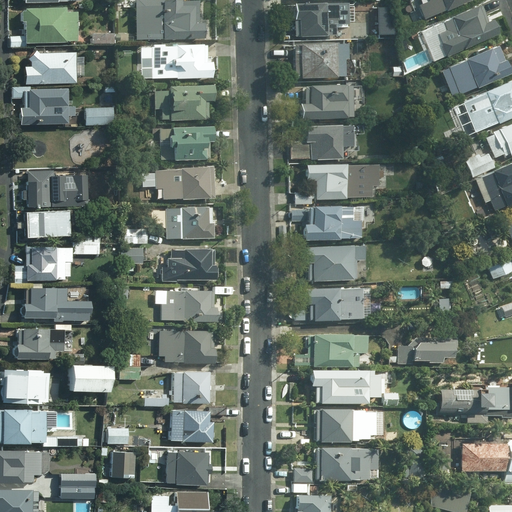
[(135,0),(136,39),(164,39),(164,40),(204,39),(204,22),(200,22),(198,0),(135,0)]
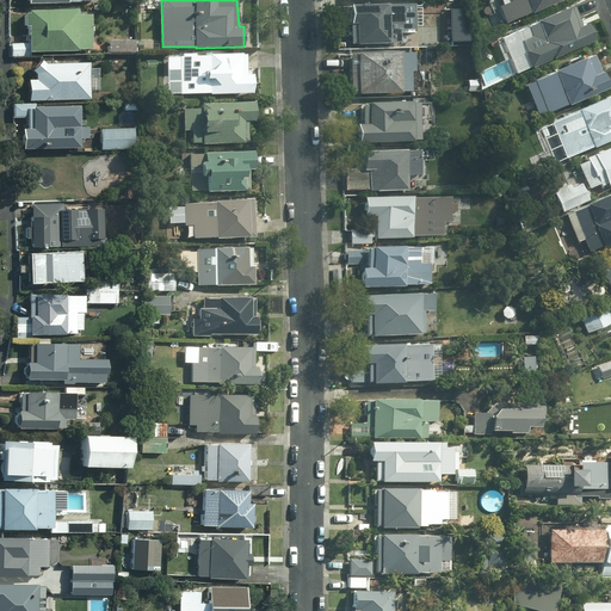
[(488,0),(500,23),(548,0),(488,0)]
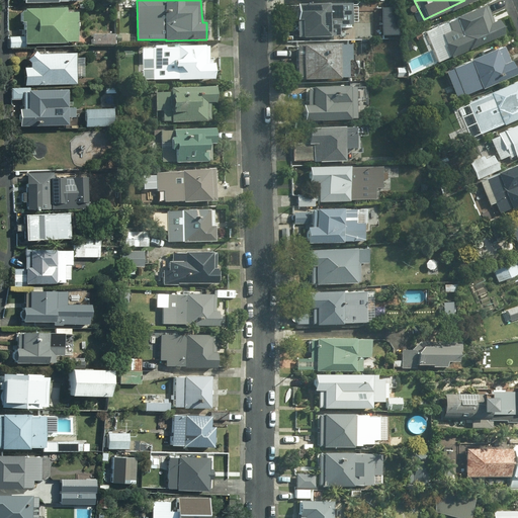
[(330,2),(289,4),(290,19),(291,19),(292,37),(330,35),(329,23),(331,23),(330,2)]
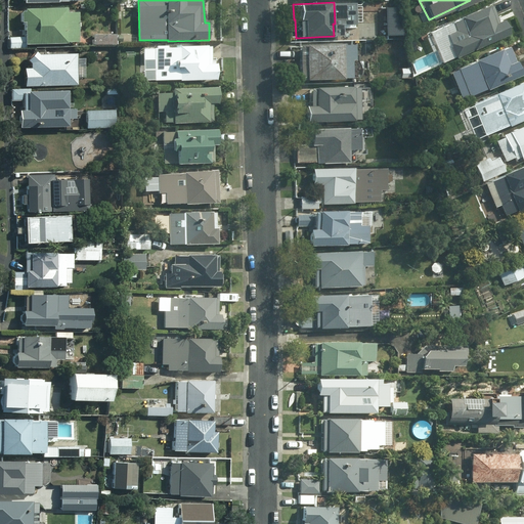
[(430,32),(444,60),(500,34),(493,18),(490,19),(482,3),(477,6),(476,4),(451,16),(451,18),(443,23),(444,25),(430,32)]
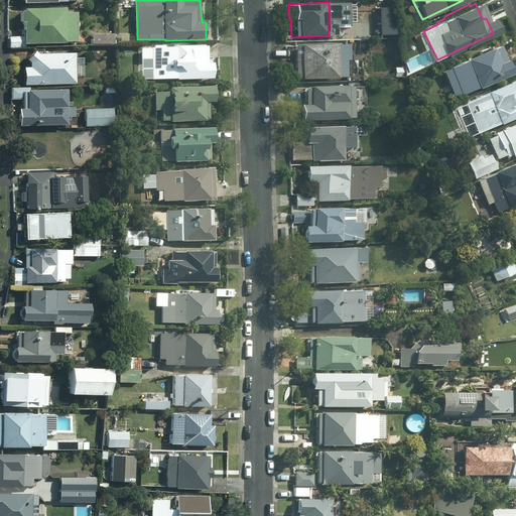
[(25,21),(25,42),(67,42),(67,41),(79,40),(78,12),(67,12),(67,7),(25,8),(25,11),(22,11),(22,21),(25,21)]
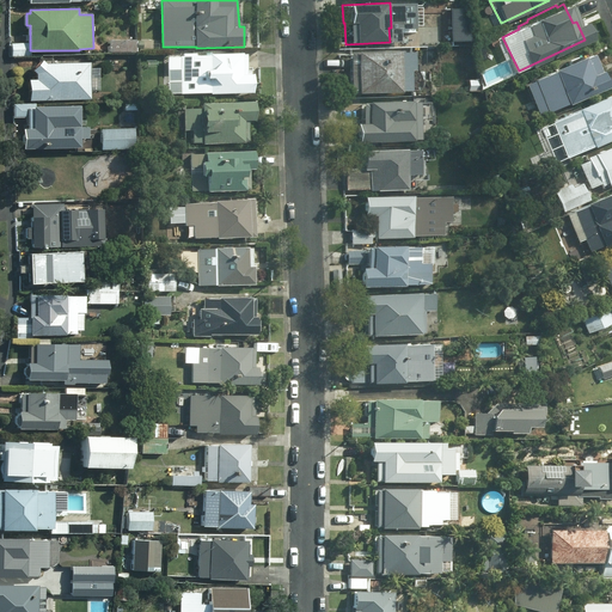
[(440,29),(430,30),(430,41),(441,41),(440,29)]
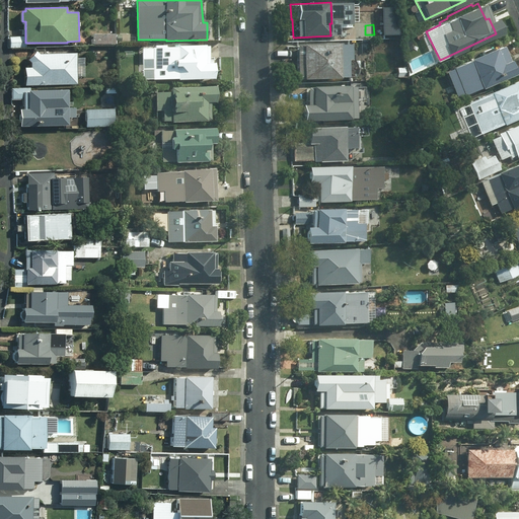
[(93,34),(92,45),(116,44),(116,33),(93,34)]
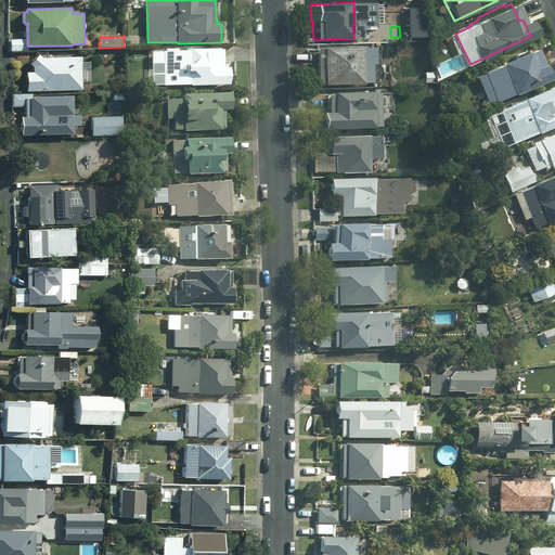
[(27,38),(11,39),(11,52),(27,51),(27,38)]
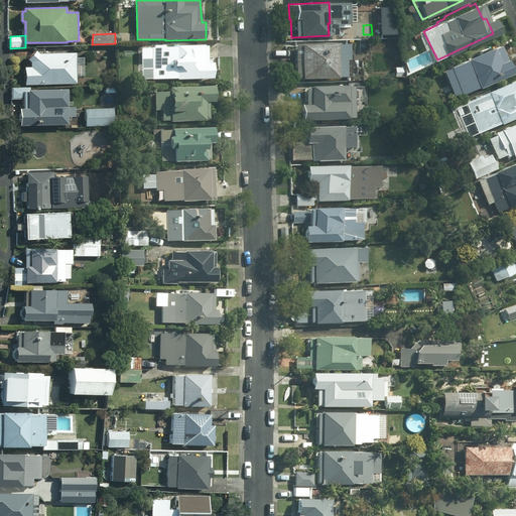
[(293,78),(329,77),(337,77),(337,76),(337,59),(340,58),(340,43),(307,43),(293,43),(293,44),(293,78)]
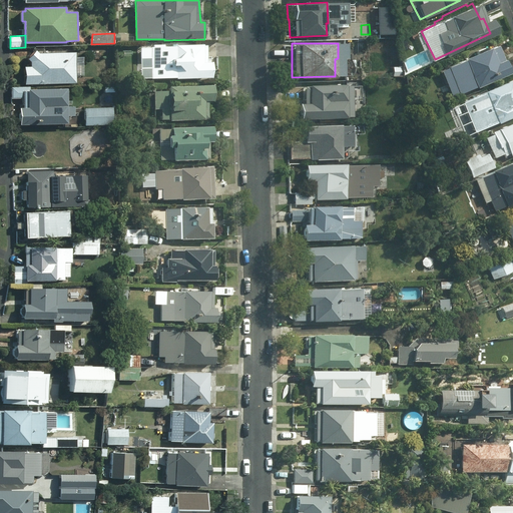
[(150,46),(151,78),(212,76),(212,61),(207,62),(207,44),(150,46)]
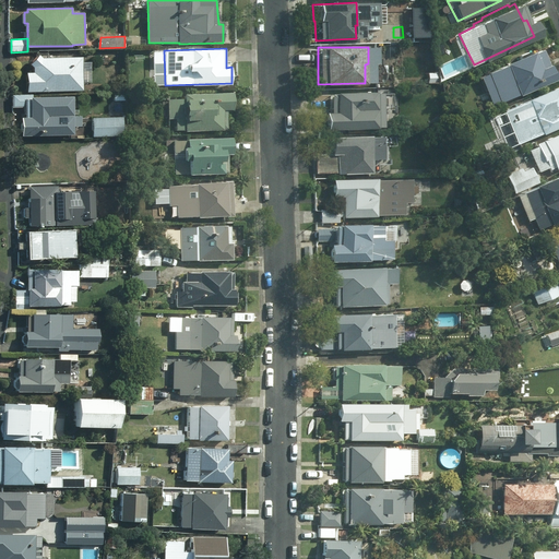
[(475,76),(488,106),(548,79),(535,49),(526,52),(525,50),(498,62),(499,66),(475,76)]
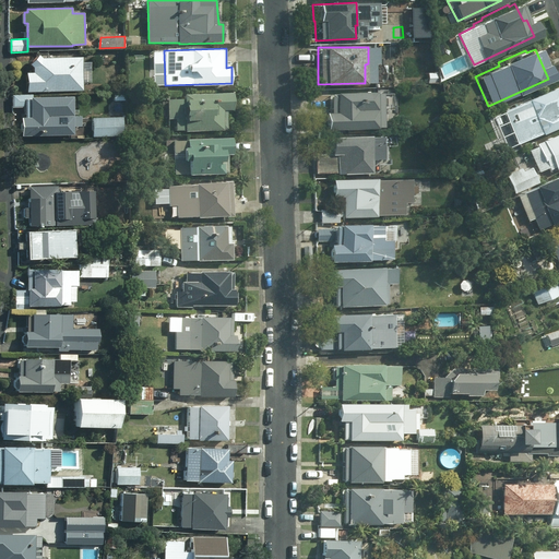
[(26,72),(27,92),(83,91),(83,82),(91,82),(91,61),(82,62),(83,57),(42,58),(38,55),(30,64),(33,68),(33,73),(26,72)]
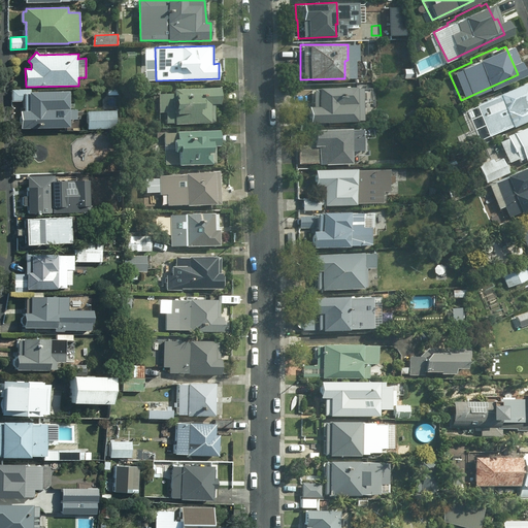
[(505,126),(506,128),(527,117),(527,97),(521,81),(517,84),(516,81),(491,94),(492,95),(470,105),(461,113),(483,137),(505,126)]
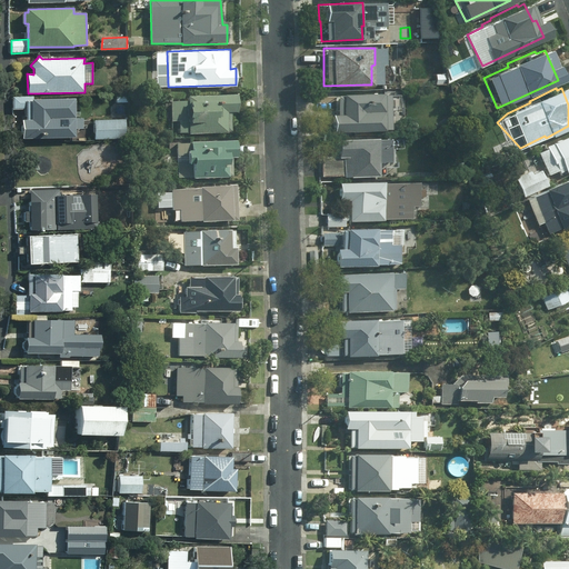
[(238,112),(237,93),(188,96),(188,101),(171,101),(171,121),(180,121),(180,133),(232,131),(231,112),(238,112)]
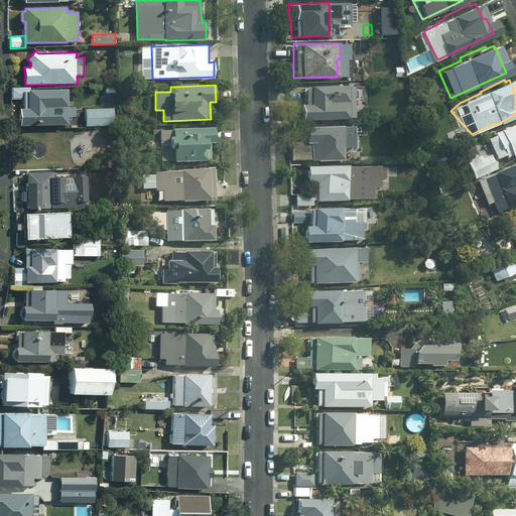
[(355,86),(300,87),(300,104),(295,105),(296,119),(346,118),(345,101),(356,101),(355,86)]
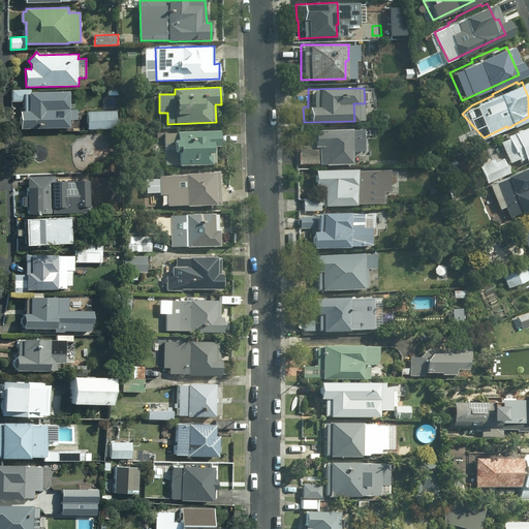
[(21,107),(21,129),(70,128),(70,120),(78,119),(78,111),(70,110),(69,91),(30,92),(30,90),(11,90),(11,101),(24,101),(24,107),(21,107)]
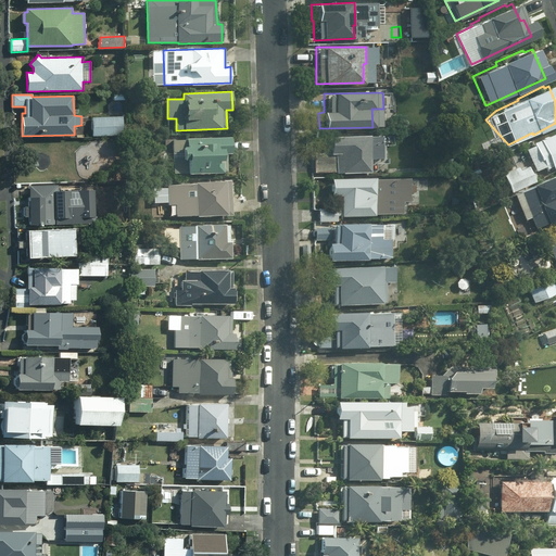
[(124,116),(92,117),(93,136),(125,135),(124,116)]
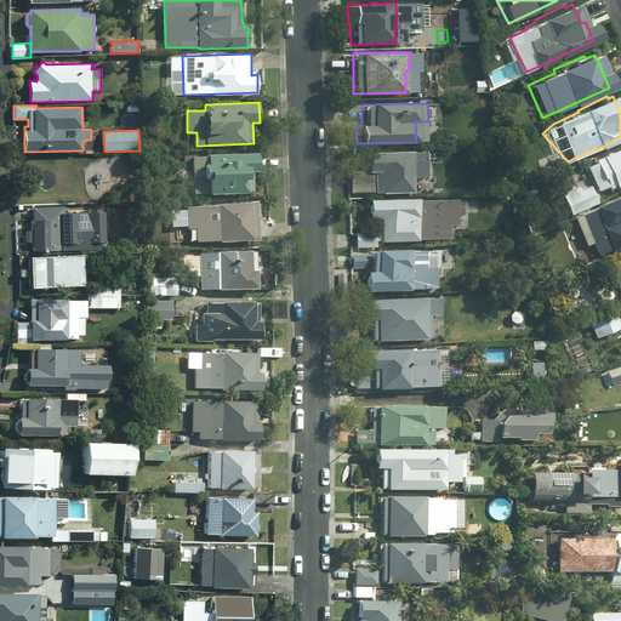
[(620,143),(582,163),(594,191),(604,186),(607,189),(611,186),(613,189),(620,184),(620,143)]
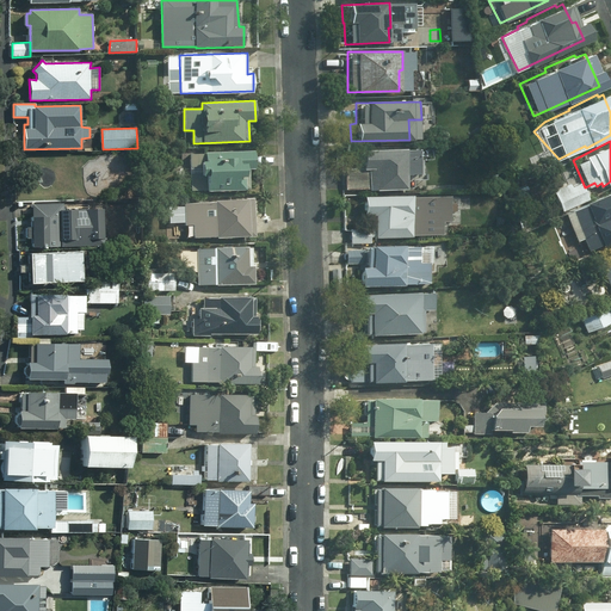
[(353,167),(340,167),(341,189),(360,187),(360,190),(395,189),(394,174),(406,173),(406,148),(353,150),(353,167)]
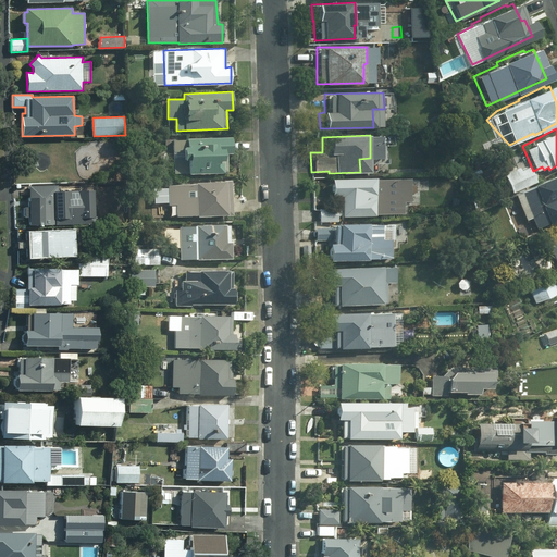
[(232,153),(232,137),(174,139),(175,174),(229,171),(227,155),(232,153)]
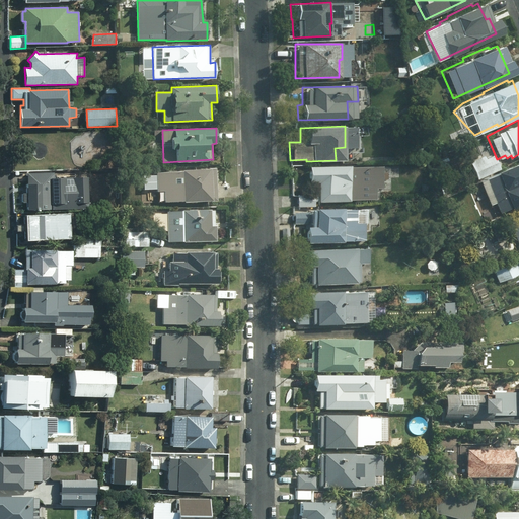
[(419,148),(405,148),(406,157),(419,157),(419,148)]
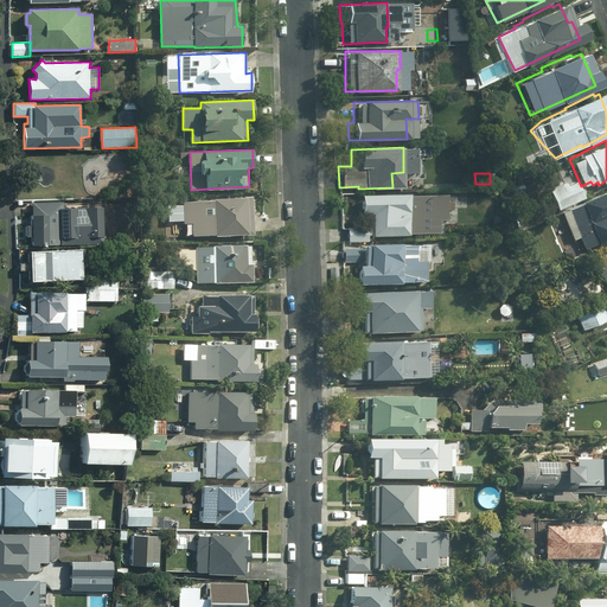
[(554,211),(580,198),(570,181),(562,185),(560,180),(543,190),(554,211)]
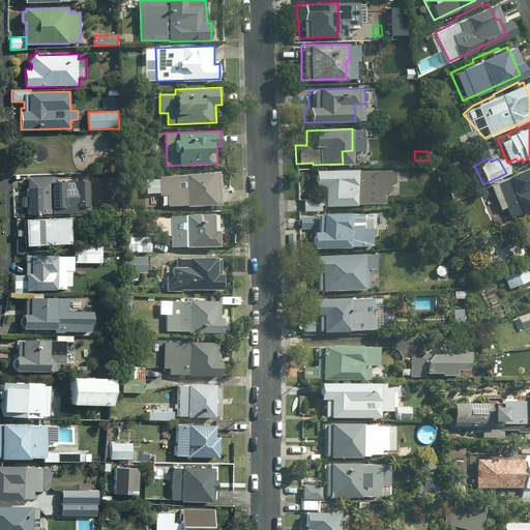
[(486,185),(503,223),(529,209),(529,162),(500,177),(501,178),(486,185)]
